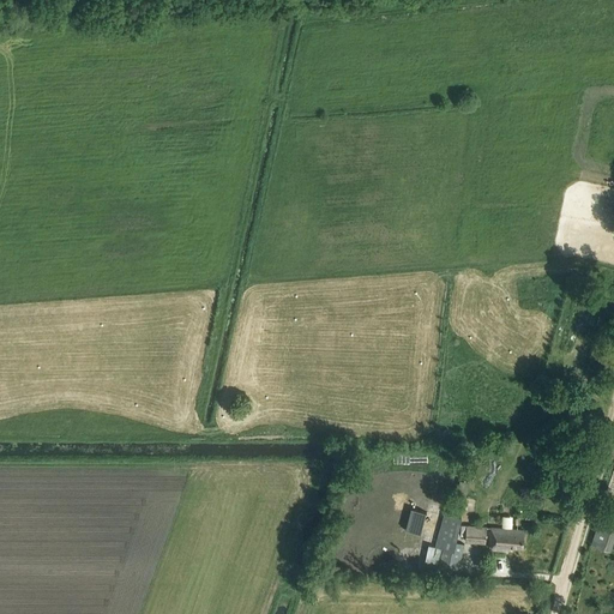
[(613,506),(607,504),(593,545),(611,551),(613,540),(613,506)]
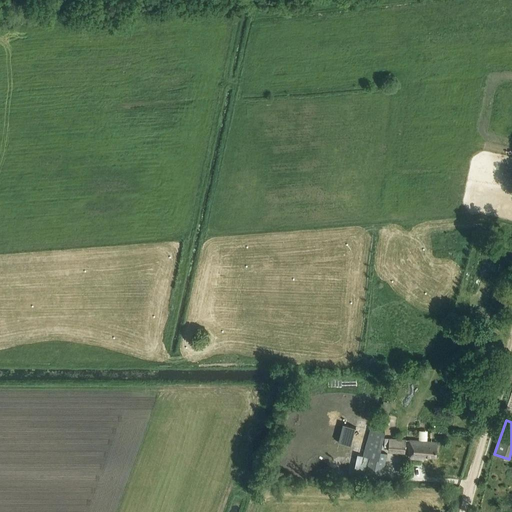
[(339,441),(352,445),(357,426),(344,422),(339,441)]
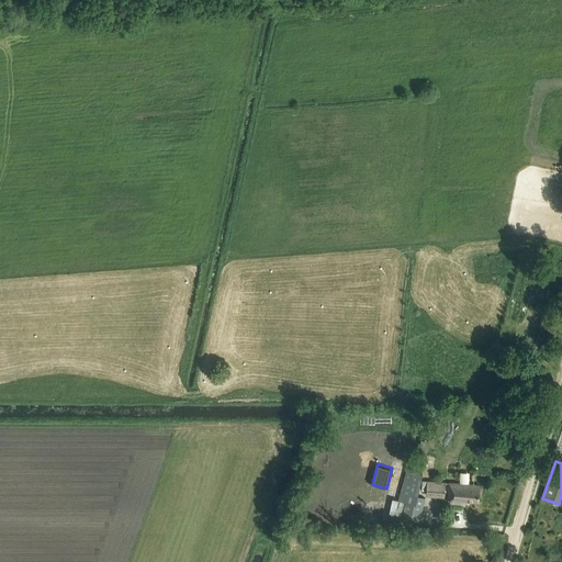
[(392,499),(388,516),(411,521),(412,519),(419,520),(425,498),(418,496),(423,474),(406,470),(398,501),(392,499)]
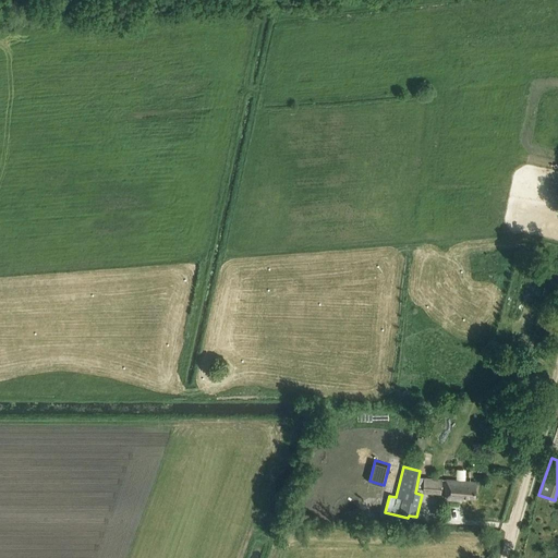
[(443,478),(424,476),(419,476),(419,487),(420,487),(419,490),(423,490),(423,494),(441,495),(443,478)]
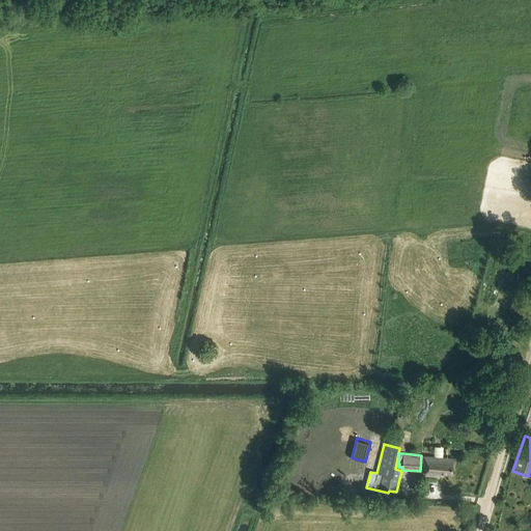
[(452,473),(453,458),(425,455),(423,474),(437,476),(438,473),(452,473)]
